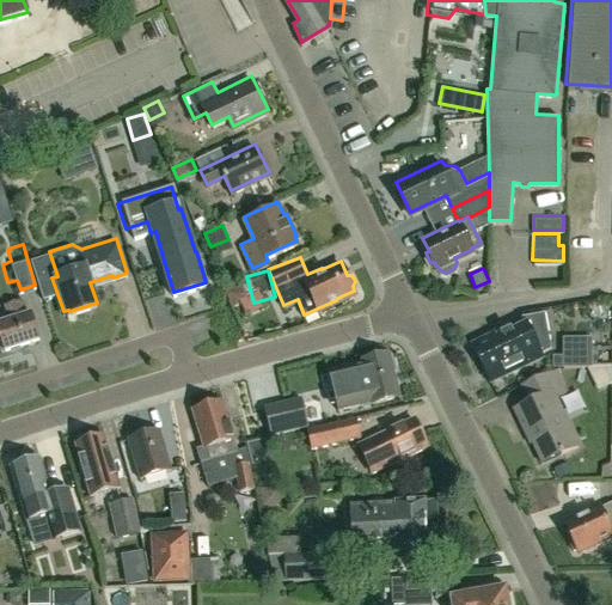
[(231,300),(239,297),(237,291),(244,288),(239,279),(225,285),(231,299),(231,300)]
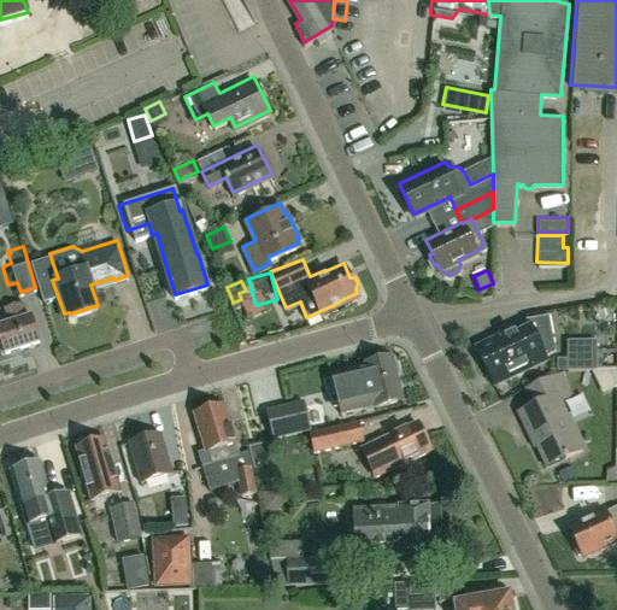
[(5,350),(40,339),(31,312),(27,314),(21,299),(6,304),(11,318),(0,322),(0,338),(1,338),(5,350)]
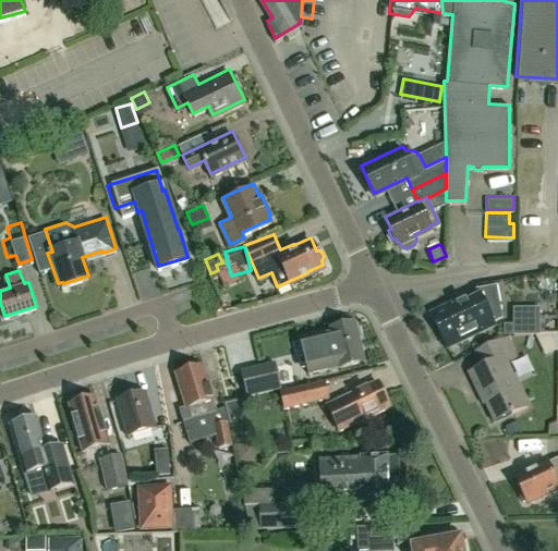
[(433,310),(435,315),(433,316),(445,340),(477,325),(480,329),(494,321),(493,318),(501,314),(496,281),(476,285),(478,290),(465,296),(463,293),(447,301),(448,303),(433,310)]
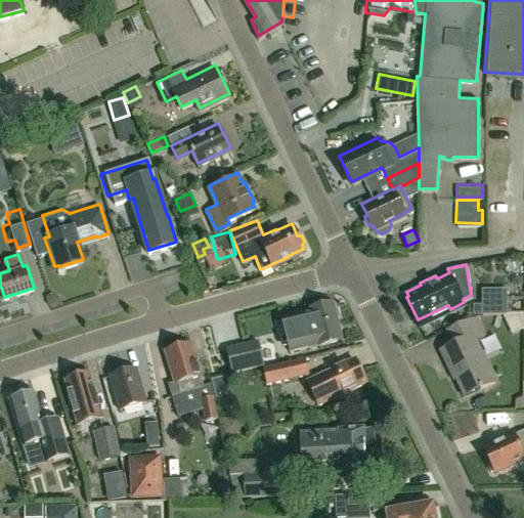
[(482,310),(506,310),(506,286),(482,286),(482,310)]
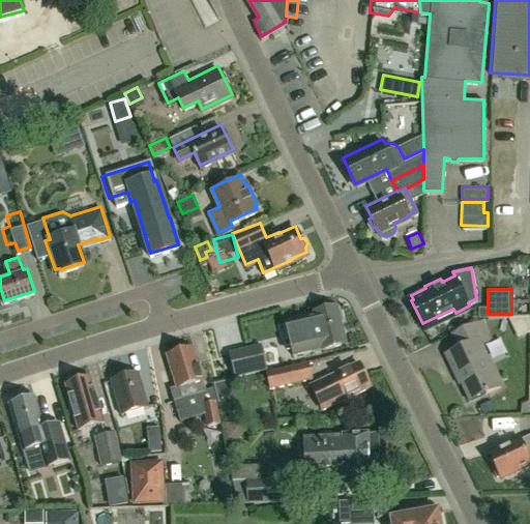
[(292,352),(321,345),(321,347),(345,341),(336,304),(313,310),(313,311),(283,317),(292,352)]
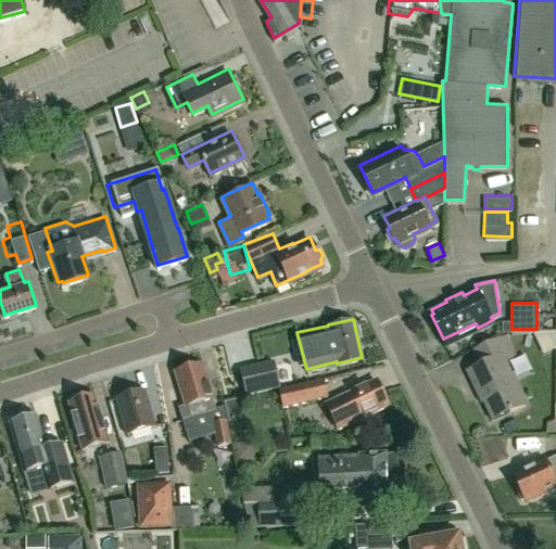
[(474,345),(481,360),(466,368),(490,417),(525,400),(505,357),(516,352),(505,330),(474,345)]
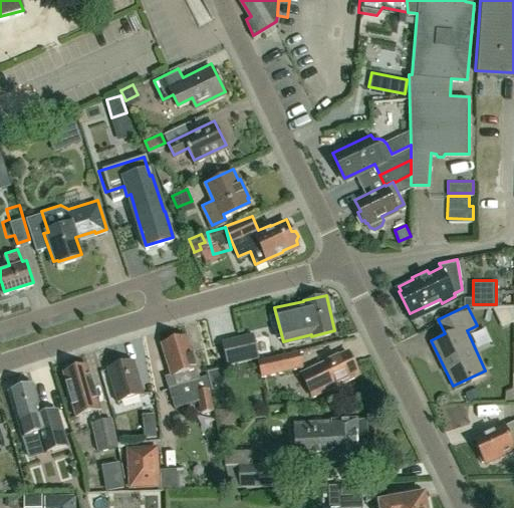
[(227,362),(259,353),(252,329),(220,337),(227,362)]
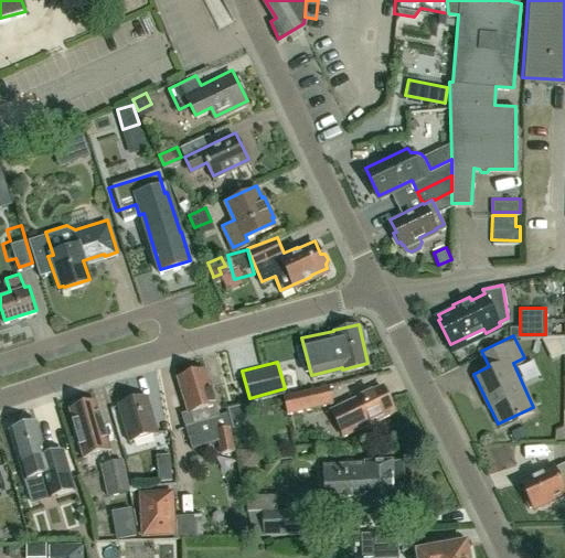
[(215,400),(216,399),(212,384),(210,385),(204,367),(178,375),(188,407),(181,409),(185,422),(211,415),(215,427),(220,450),(235,447),(226,409),(219,411),(215,400)]
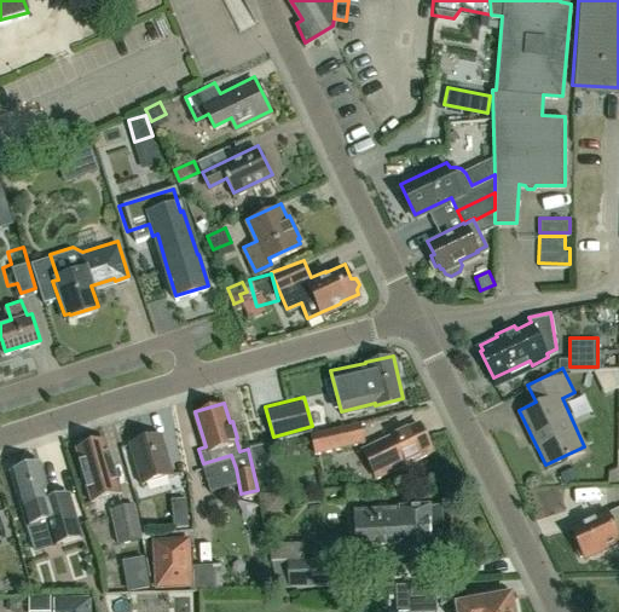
[(417,419),(385,434),(360,446),(375,475),(398,465),(431,449),(417,419)]
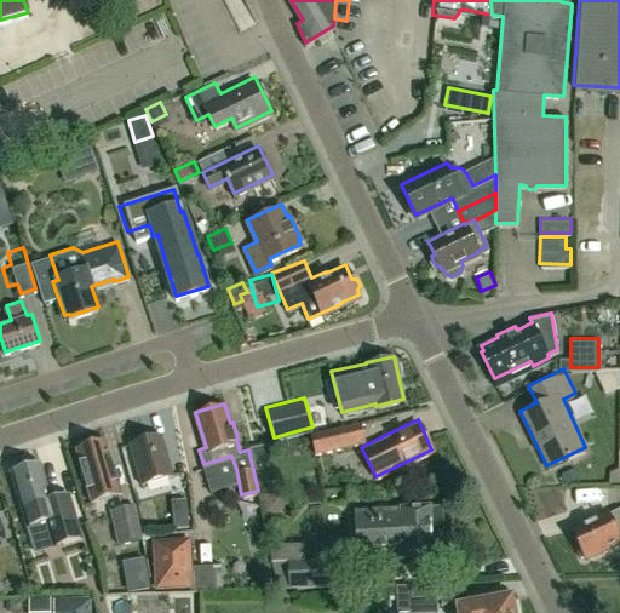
[(336,445),(365,439),(360,420),(331,427),(332,429),(309,434),(313,446),(334,441),(336,445)]
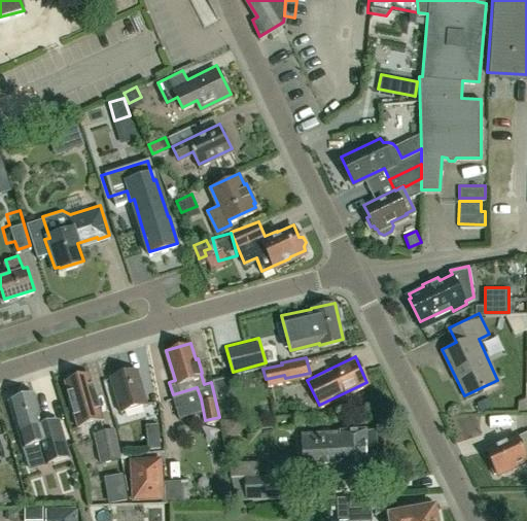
[(118,407),(119,408),(146,401),(146,400),(145,400),(137,368),(137,367),(109,374),(109,376),(110,375),(119,407),(118,407)]
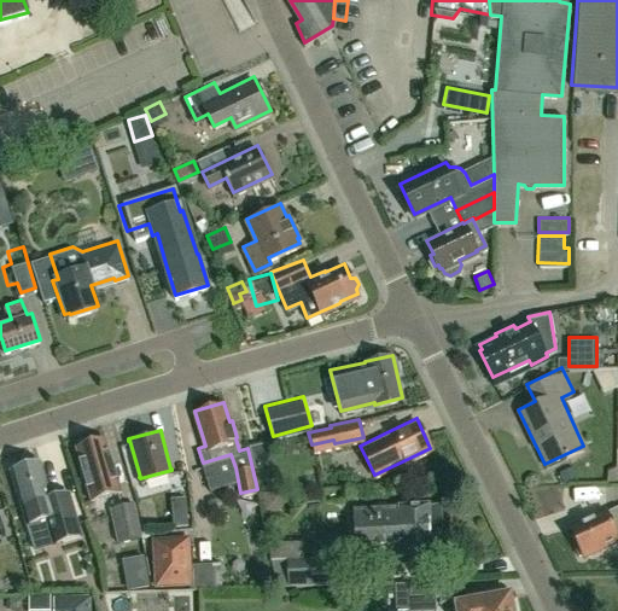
[(120,488),(105,436),(75,444),(91,496),(120,488)]
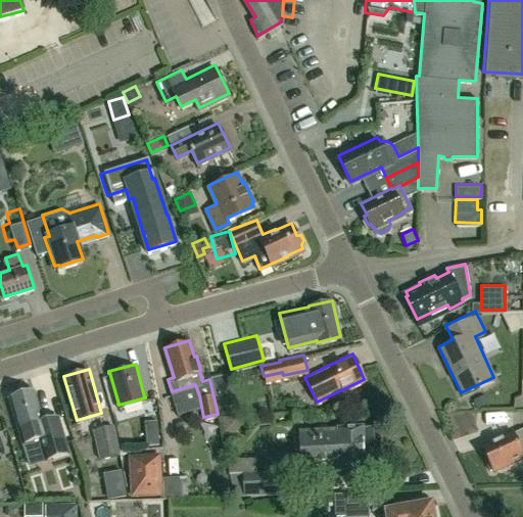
[(18,426),(22,439),(45,432),(51,455),(69,451),(59,413),(43,417),(35,388),(22,391),(20,388),(13,390),(12,394),(8,395),(17,426),(18,426)]
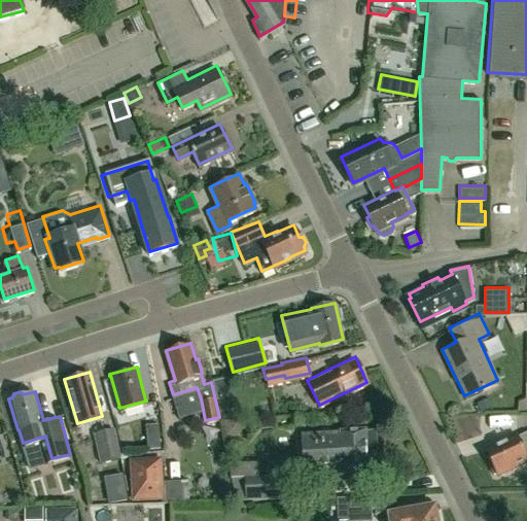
[(476,400),(480,408),(492,403),(488,394),(476,400)]
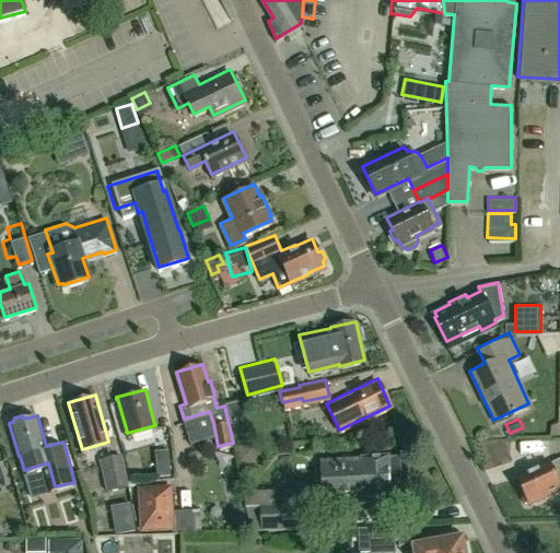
[(128,483),(121,451),(100,457),(106,487),(128,483)]
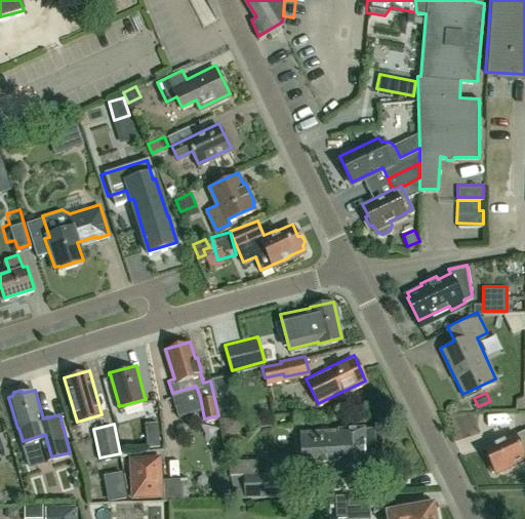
[(303,471),(366,467),(364,442),(374,441),(373,426),(364,427),(364,425),(299,429),(303,471)]
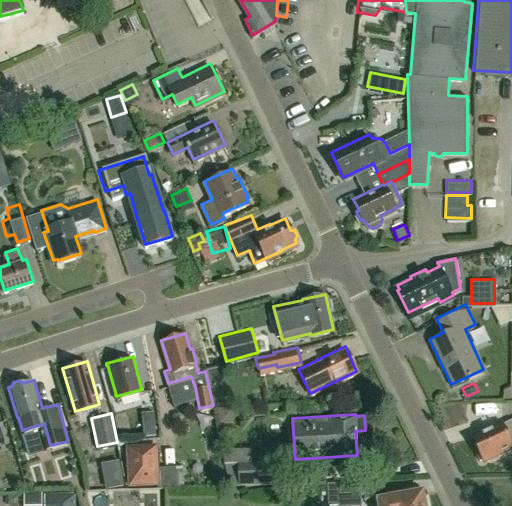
[(155,434),(154,415),(144,415),(145,435),(155,434)]
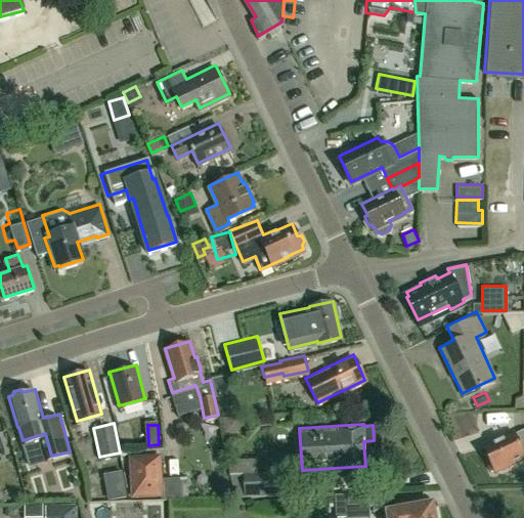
[(523,426),(513,432),(513,430),(499,436),(499,437),(483,444),(489,457),(485,458),(490,468),(493,467),(495,470),(523,456),(523,426)]
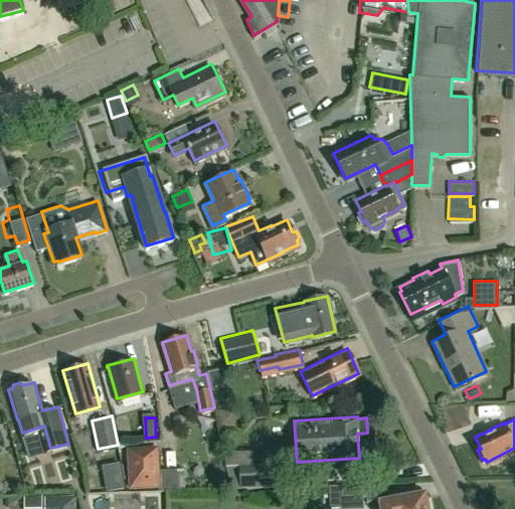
[(129,448),(130,484),(157,482),(155,447),(129,448)]
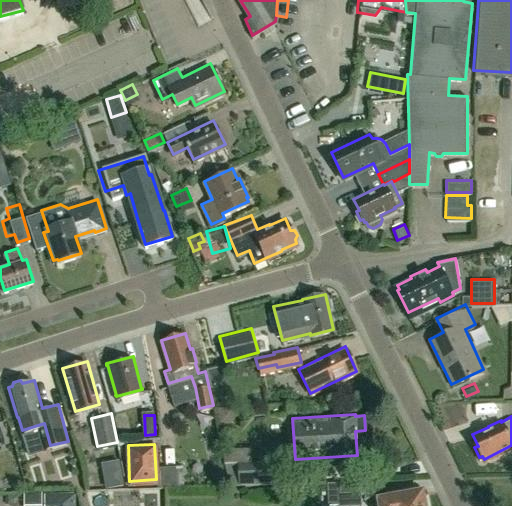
[(239,483),(281,481),(280,464),(261,464),(261,461),(251,461),(250,446),(223,447),(223,461),(227,478),(239,477),(239,483)]
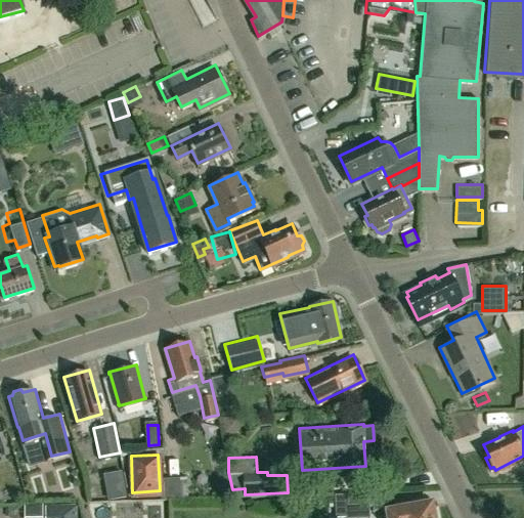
[(120,469),(102,472),(107,497),(125,493),(120,469)]
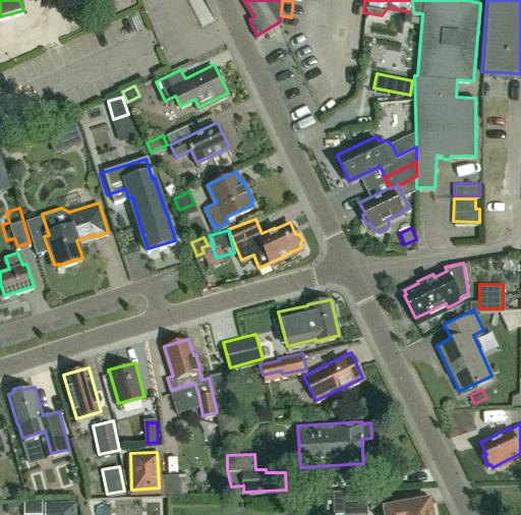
[(344,501),(370,500),(369,488),(332,489),(334,511),(344,511),(344,501)]
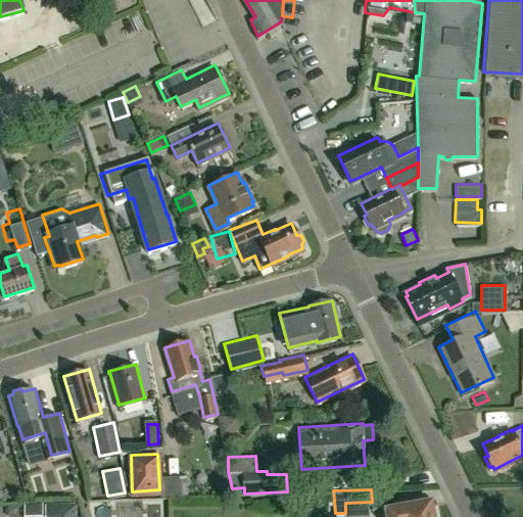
[(413,498),(385,503),(388,516),(431,516),(429,502),(415,504),(413,498)]
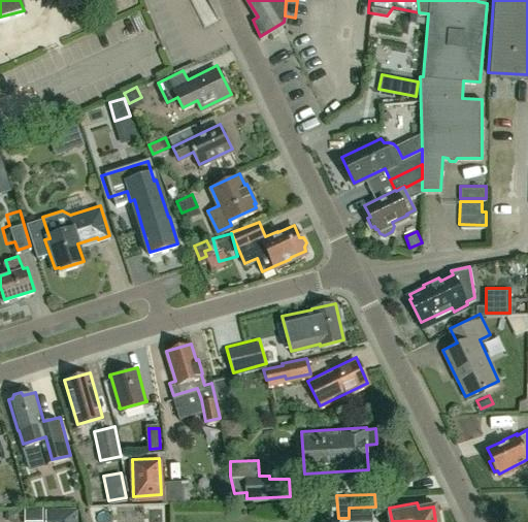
[(47,520),(62,520),(61,521),(75,521),(75,506),(61,506),(46,506),(47,520)]
